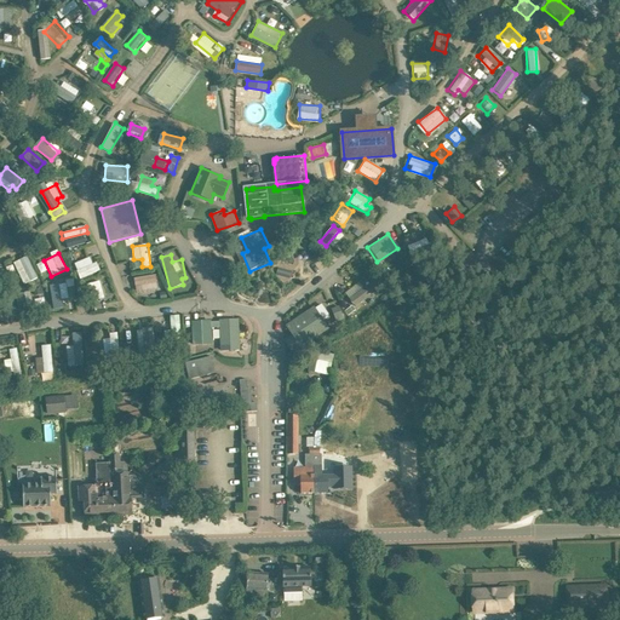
[(27,256),(13,262),(23,283),(38,277),(27,256)]
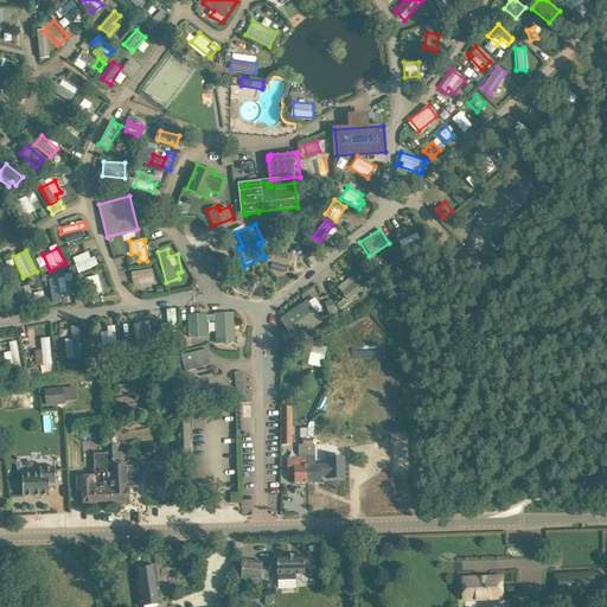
[(78,272),(96,264),(90,250),(74,257),(78,272)]
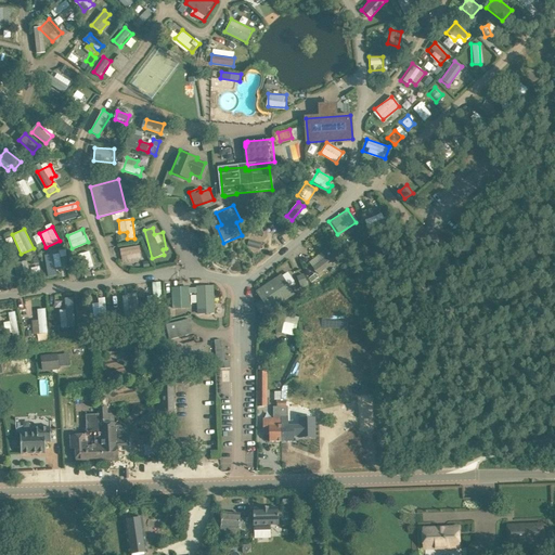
[(35,243),(41,242),(39,233),(33,235),(35,243)]
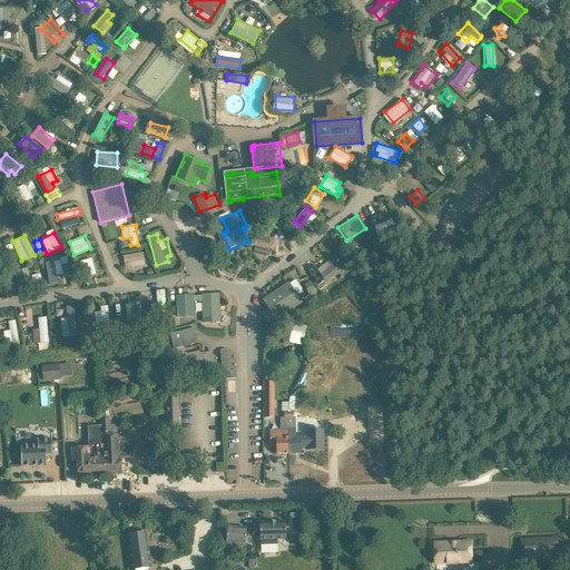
[(144,252),(125,255),(126,268),(146,265),(144,252)]
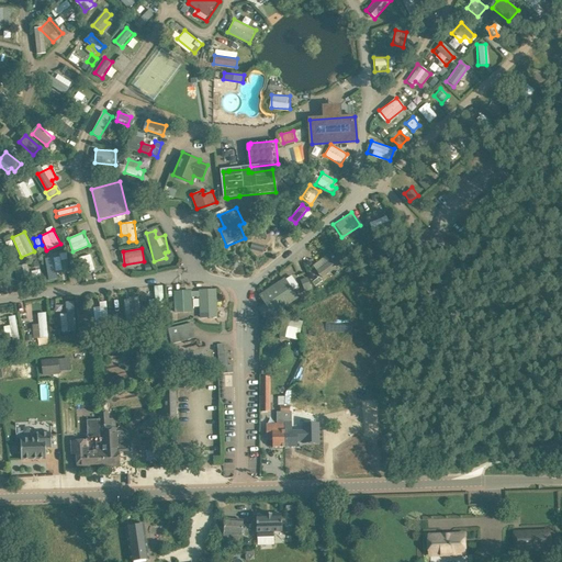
[(325,278),(346,260),(337,248),(315,266),(325,278)]
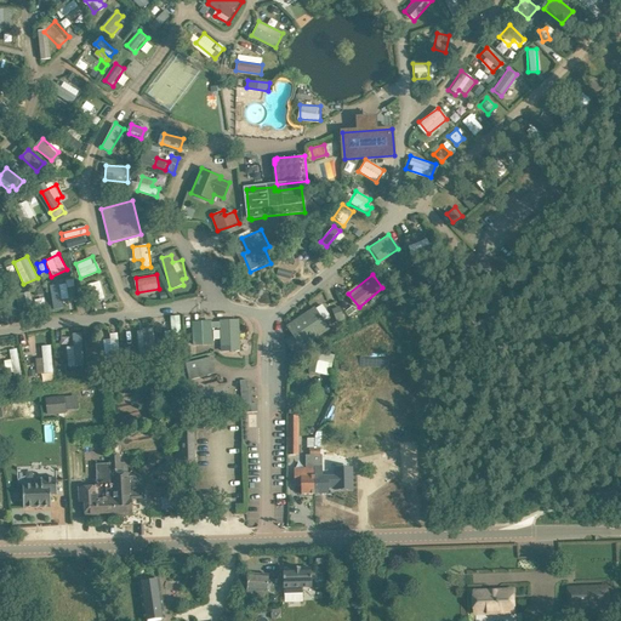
[(51,308),(68,307),(67,283),(50,284),(51,308)]
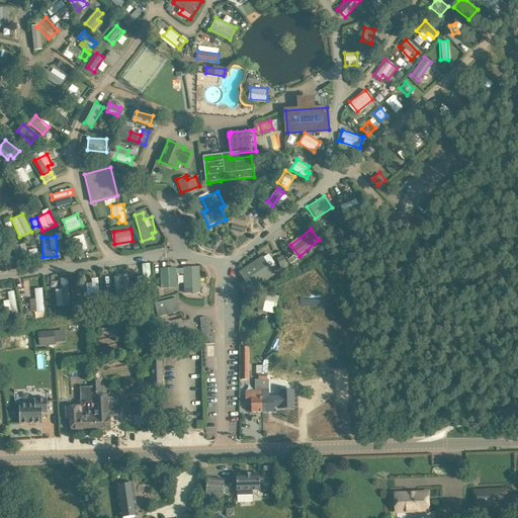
[(282,255),(276,257),(279,264),(285,262),(282,255)]
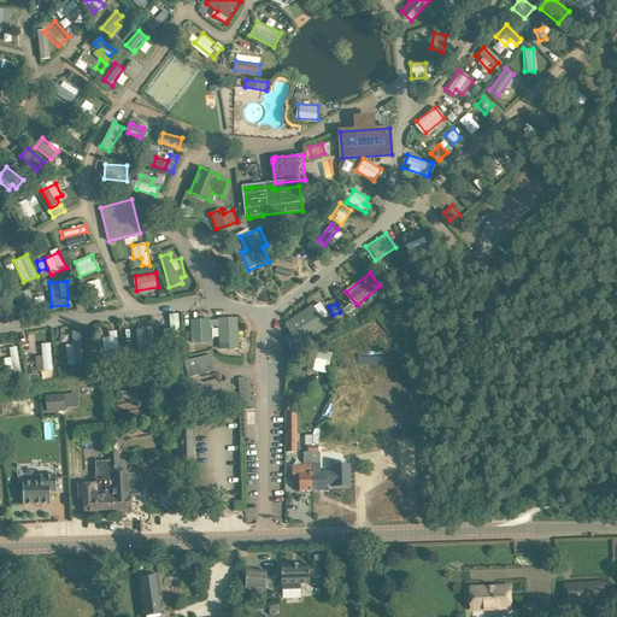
[(291,350),(304,341),(325,327),(312,307),(286,325),(292,335),(285,340),(291,350)]
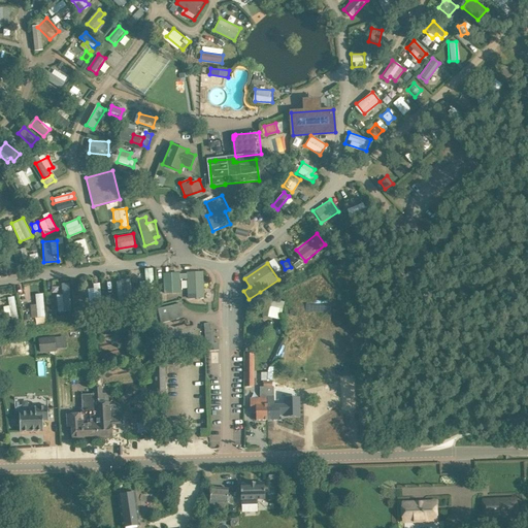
[(139,282),(139,293),(156,293),(155,268),(145,268),(145,281),(139,282)]
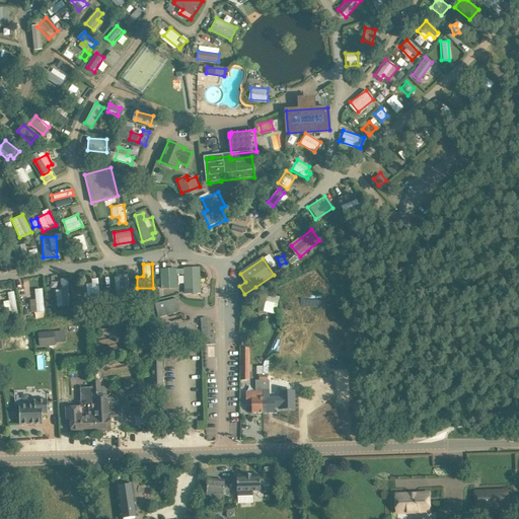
[(183,274),(184,293),(196,293),(197,294),(200,293),(201,292),(201,289),(200,289),(199,268),(183,269),(183,270),(176,270),(160,270),(161,288),(176,288),(176,275),(183,274)]
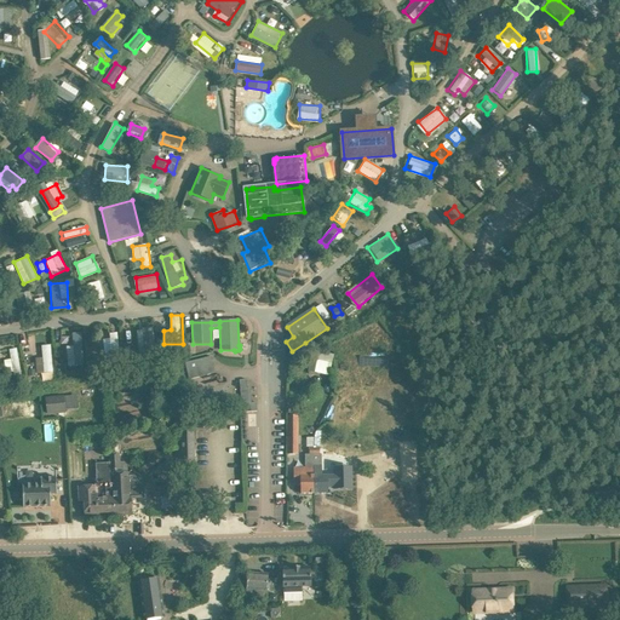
[(156,352),(155,328),(138,328),(139,352),(156,352)]
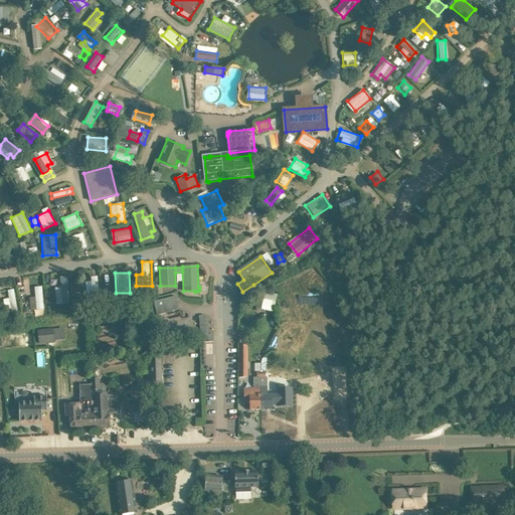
[(56,303),(70,303),(69,276),(62,277),(62,288),(55,288),(56,303)]
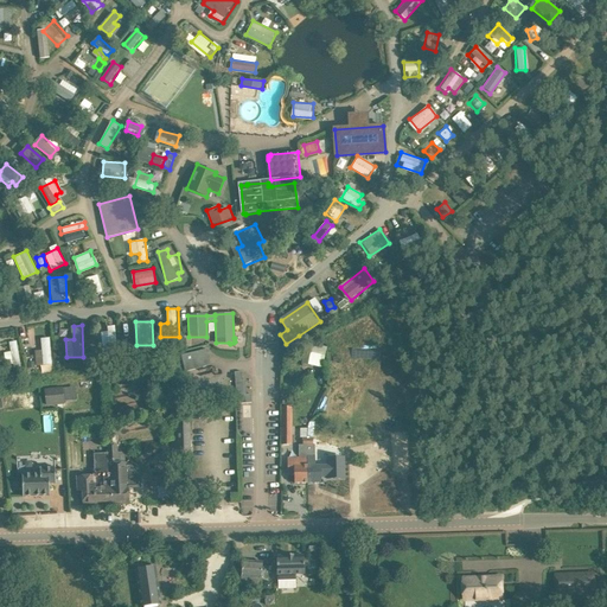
[(51,337),(43,338),(43,365),(52,364),(51,337)]
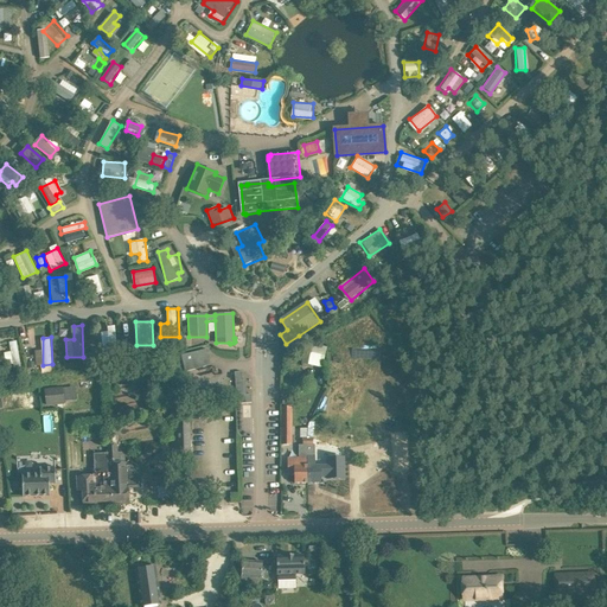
[(5,351),(6,365),(20,364),(19,340),(10,342),(10,351),(5,351)]
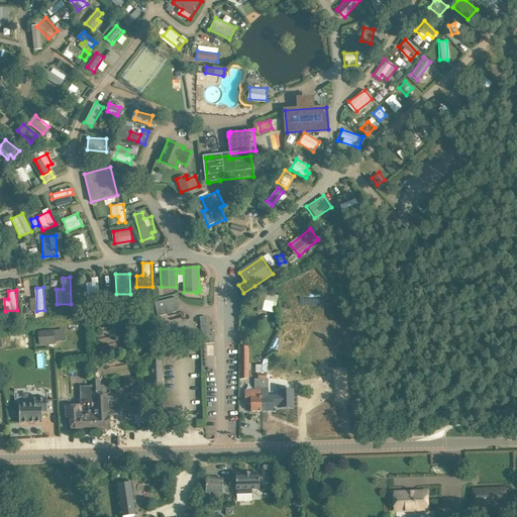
[(269,311),(269,310),(271,297),(271,294),(261,292),(259,310),(269,311)]
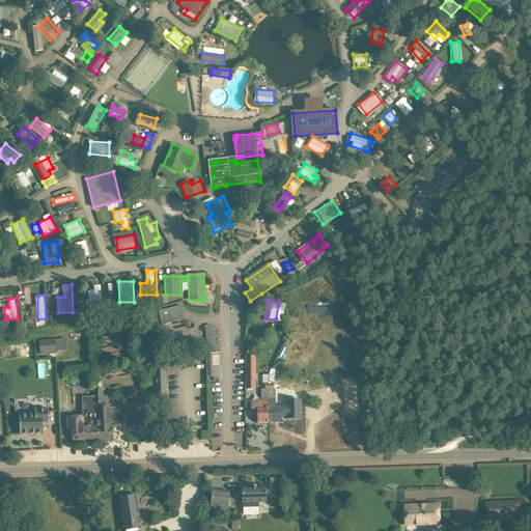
[(158,311),(162,326),(185,319),(180,305),(158,311)]
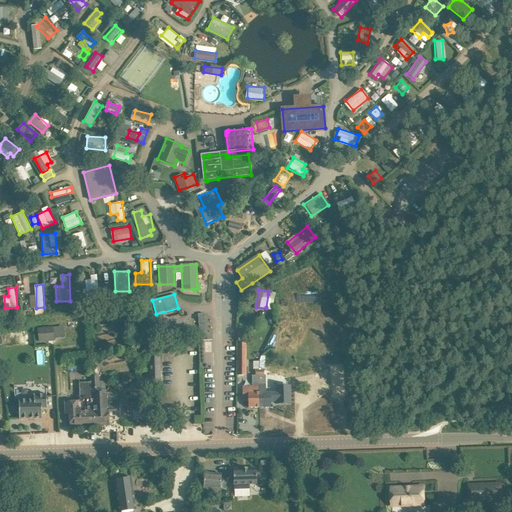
[(53,339),(52,327),(38,329),(39,342),(53,341),(53,339)]
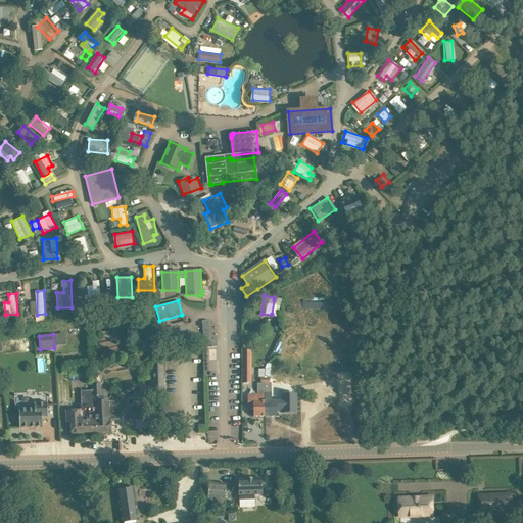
[(149,342),(140,346),(144,355),(153,350),(149,342)]
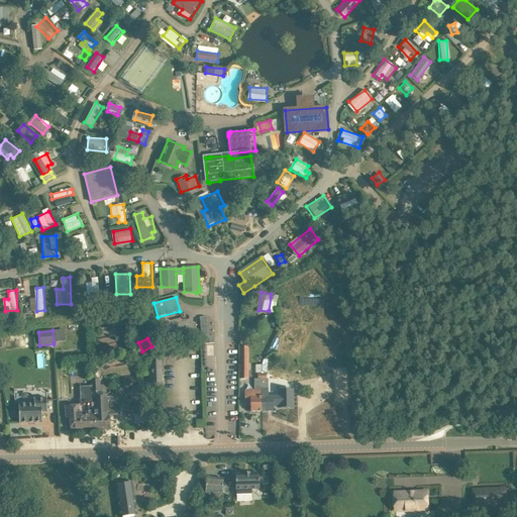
[(239,379),(248,379),(248,347),(239,347),(239,379)]
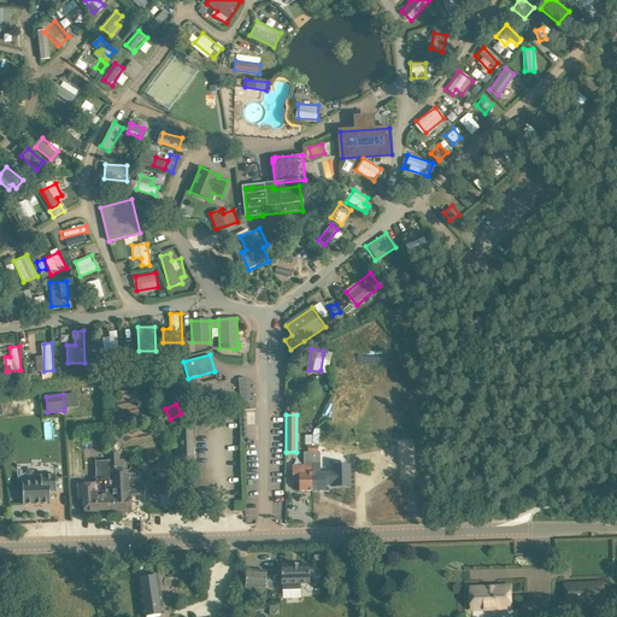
[(180,430),(180,446),(180,458),(193,457),(193,430),(180,430)]
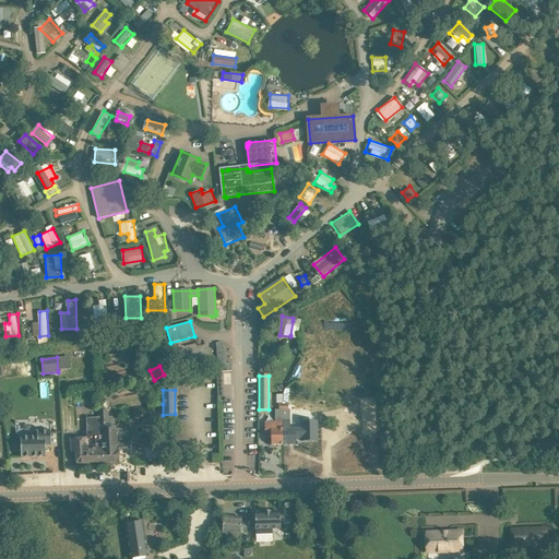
[(271,438),(271,445),(283,444),(282,419),(283,409),(283,404),(278,404),(278,409),(275,409),(275,423),(264,423),(265,438),(271,438)]
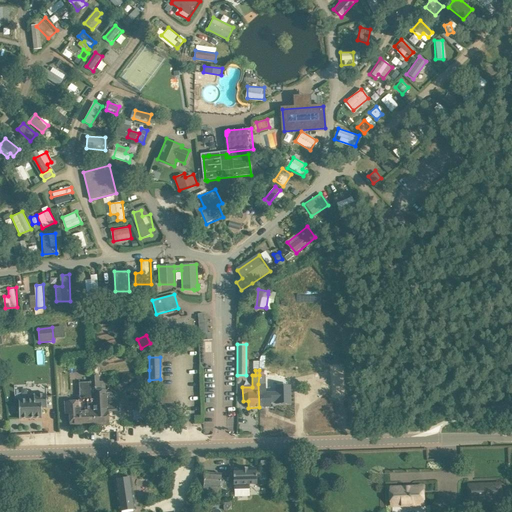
[(258,384),(259,407),(271,407),(270,393),(266,393),(265,375),(264,375),(263,370),(259,370),(259,375),(258,384)]
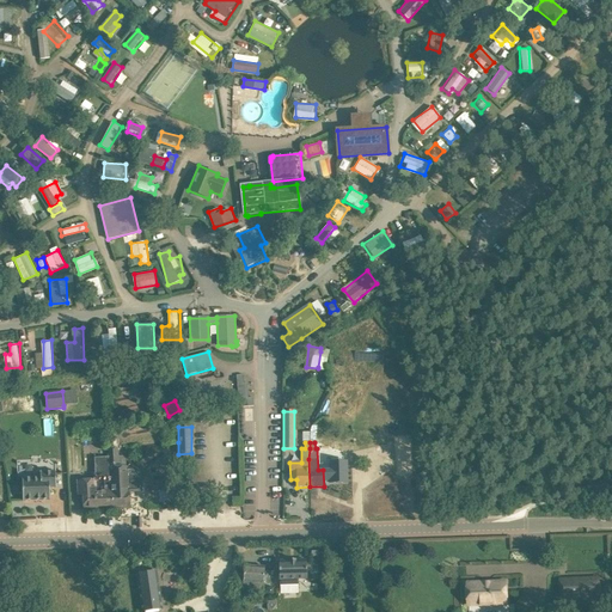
[(110,457),(109,457),(112,508),(130,508),(129,491),(140,490),(140,478),(130,470),(128,470),(128,466),(120,466),(118,448),(109,448),(109,453),(110,457)]
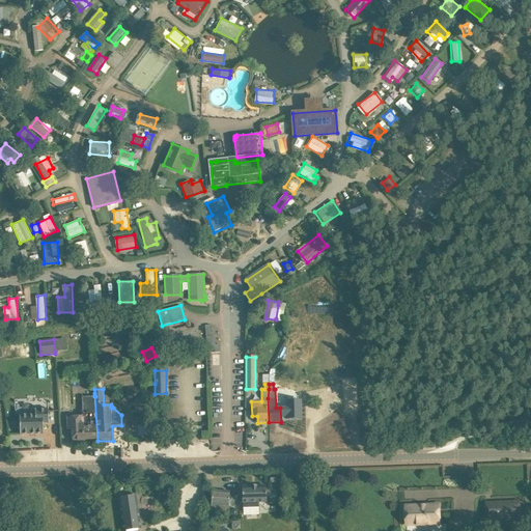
[(98,441),(94,396),(81,397),(82,416),(78,416),(74,416),(74,417),(67,417),(67,427),(72,427),(73,442),(98,441)]
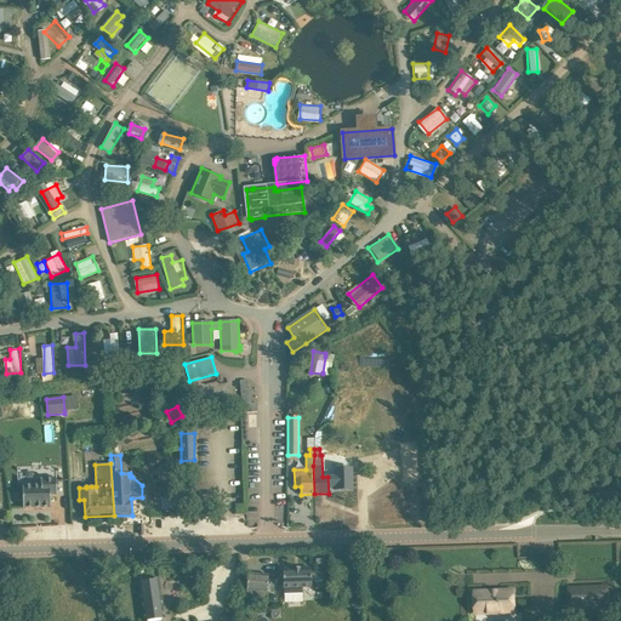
[(57,495),(57,478),(41,479),(41,484),(22,485),(23,508),(51,507),(51,495),(57,495)]
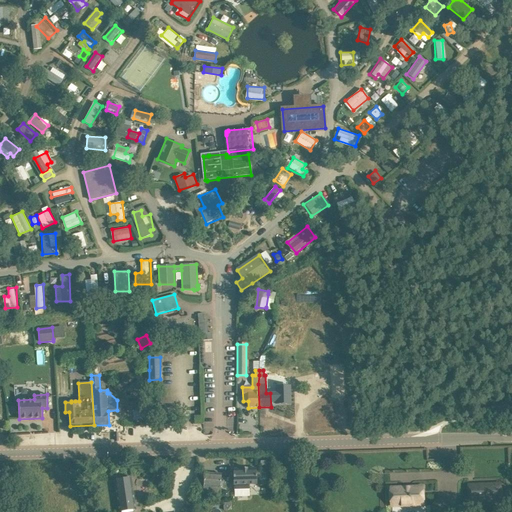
[(256,468),(233,469),(234,490),(249,489),(249,485),(257,484),(256,468)]
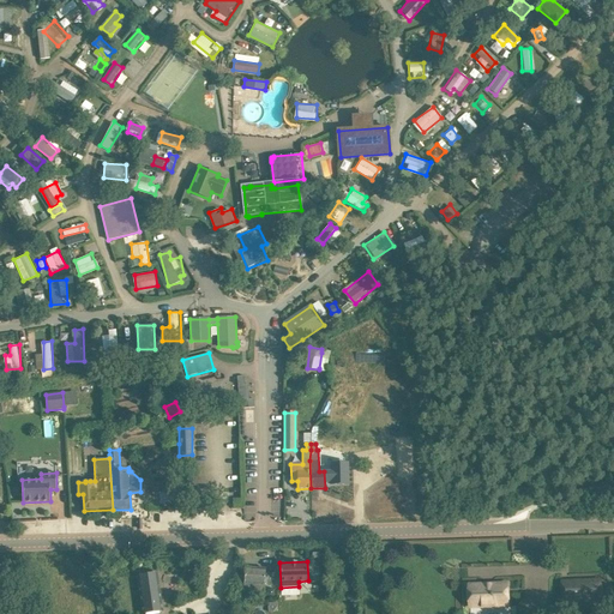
[(245,567),(245,573),(244,591),(254,593),(254,595),(260,595),(260,593),(264,594),(265,569),(245,567)]
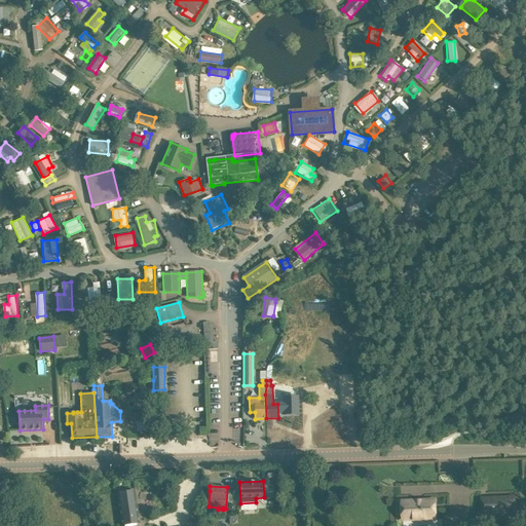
[(117,493),(118,498),(122,525),(124,524),(123,525),(137,525),(137,523),(139,522),(135,491),(117,493)]
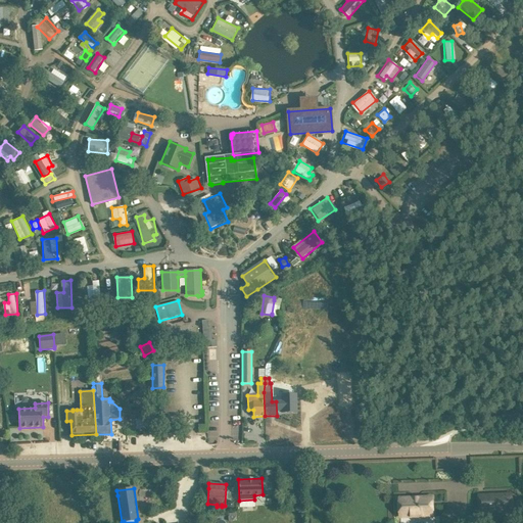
[(405,498),(405,518),(437,518),(437,498),(405,498)]
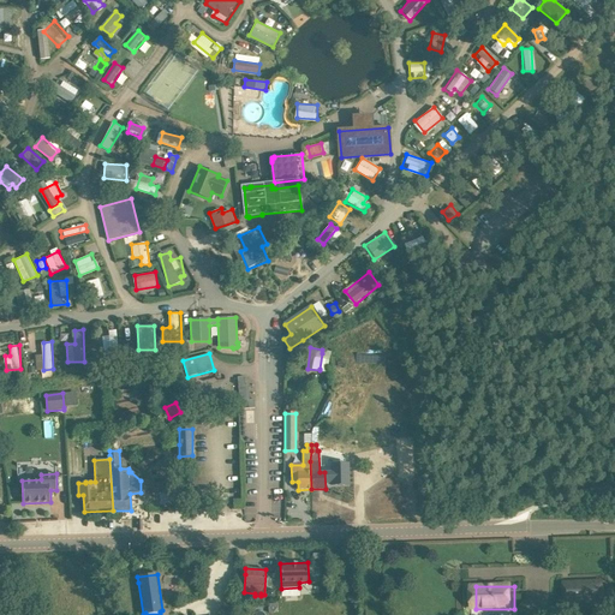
[(598,586),(560,586),(560,604),(598,604),(598,586)]
